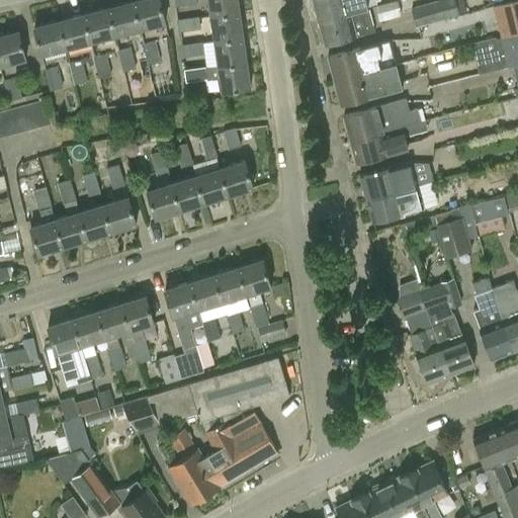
[(158,0),(141,0),(132,3),(139,30),(165,23),(158,0)]
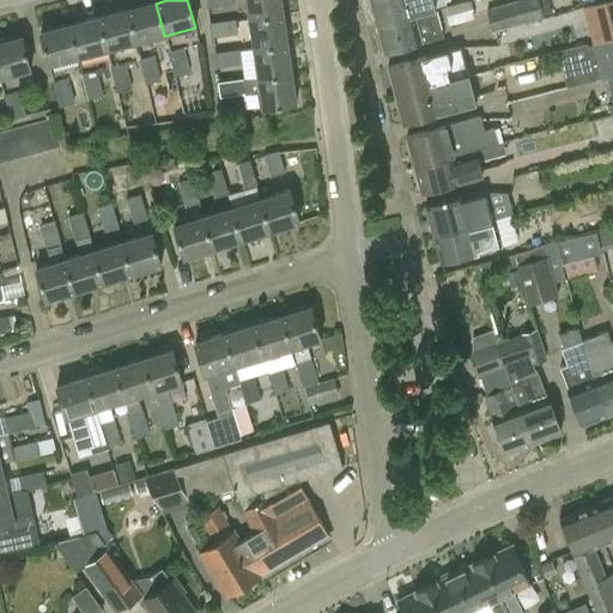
[(246,0),(249,20),(283,16),(280,0),(246,0)]
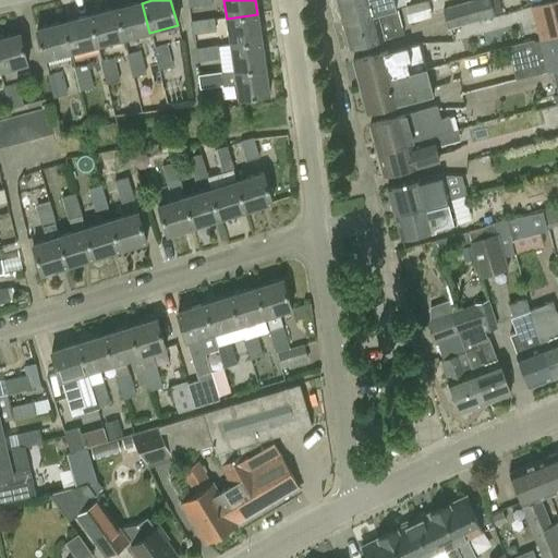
[(336,0),(342,24),(397,9),(393,0),(336,0)]
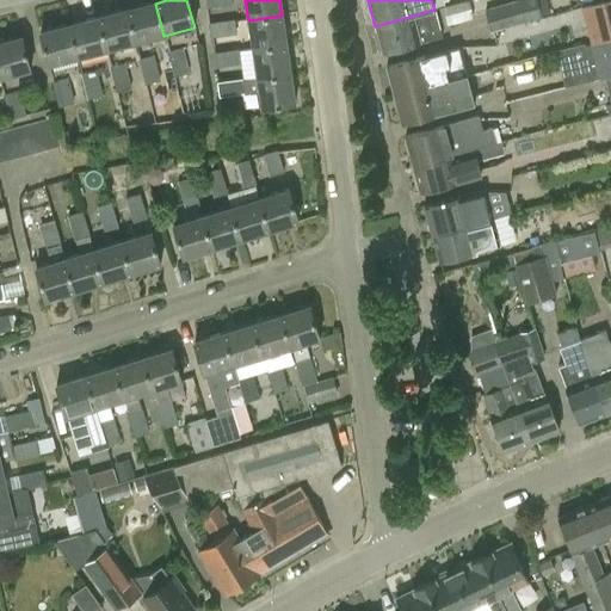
[(532,0),(518,0),(485,10),(492,31),(538,18),(532,0)]
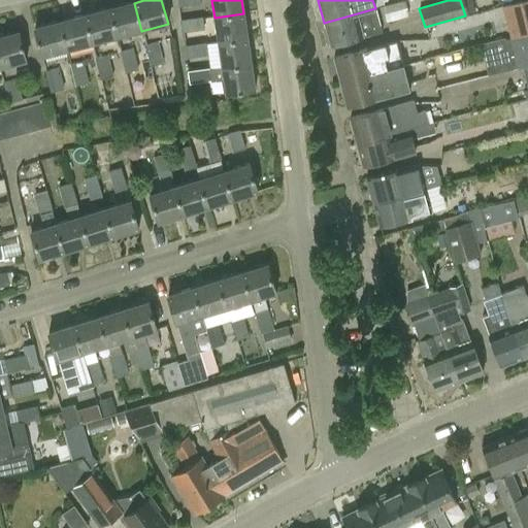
[(509,38),(527,33),(527,0),(524,0),(501,6),(509,38)]
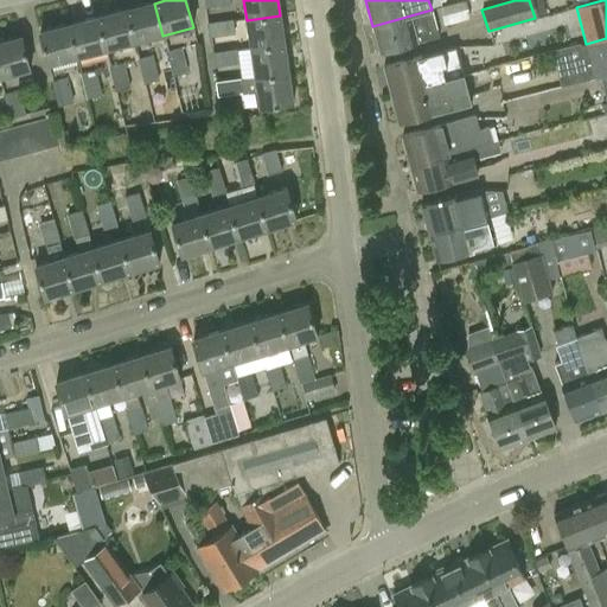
[(471,18),(466,1),(440,8),(445,25),(471,18)]
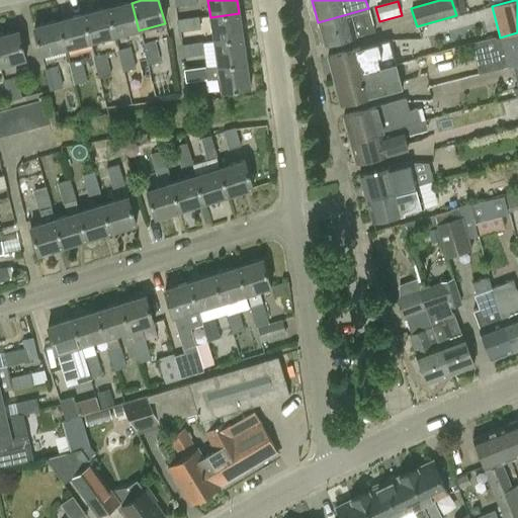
[(114,36),(139,30),(132,3),(107,9),(114,36)]
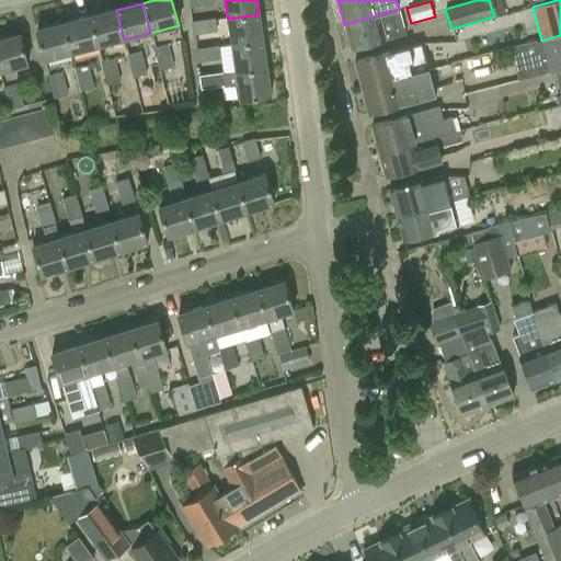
[(405,35),(399,9),(344,24),(351,49),(386,41),(386,39),(405,35)]
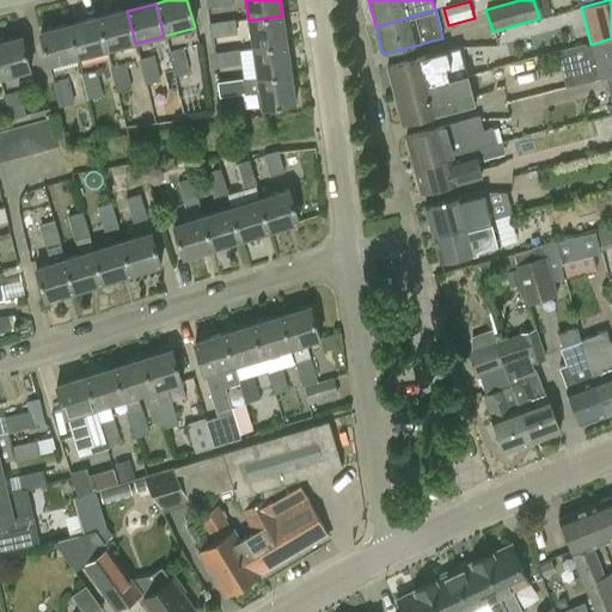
[(106,50),(135,43),(127,11),(98,18),(106,50)]
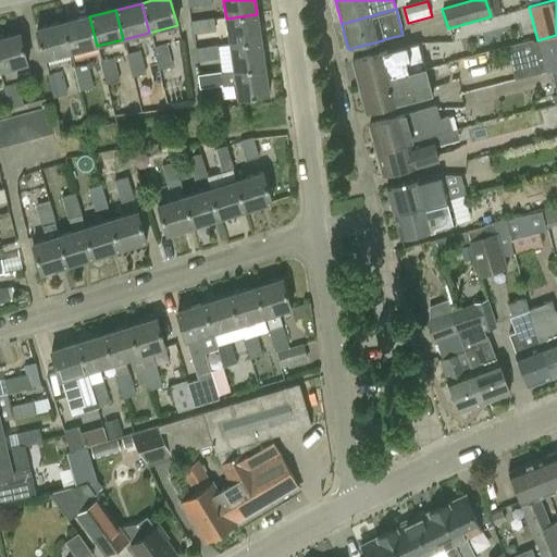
[(226,19),(230,45),(260,40),(257,14),(226,19)]
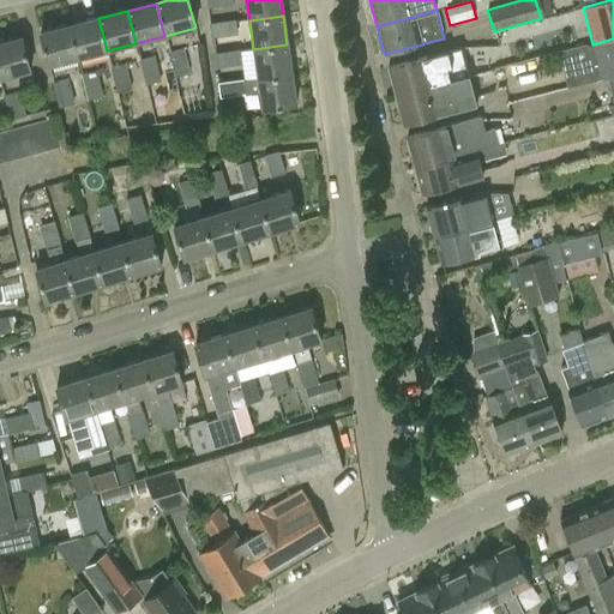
[(78,58),(107,50),(98,18),(70,25),(78,58)]
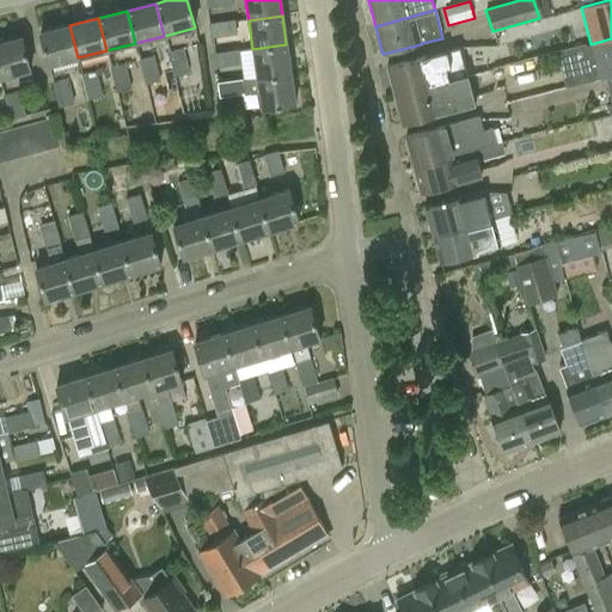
[(208,23),(209,38),(238,35),(236,19),(208,23)]
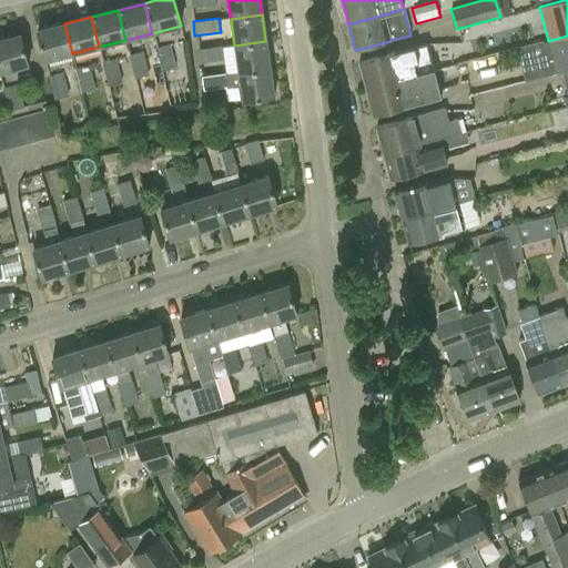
[(43,61),(72,53),(64,23),(36,30),(43,61)]
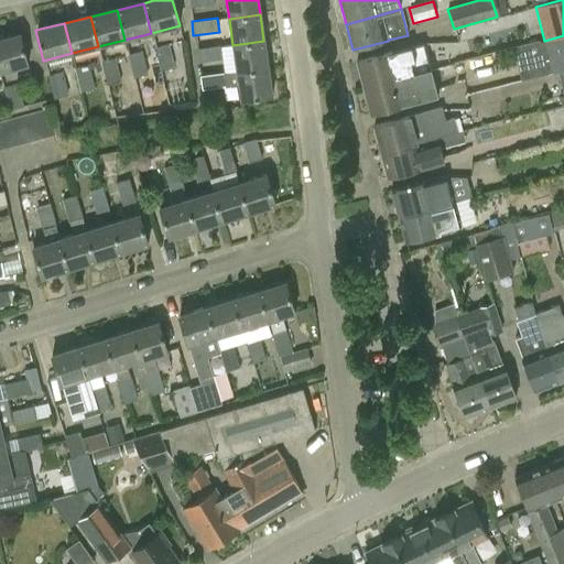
[(19,34),(0,39),(0,72),(26,65),(19,34)]
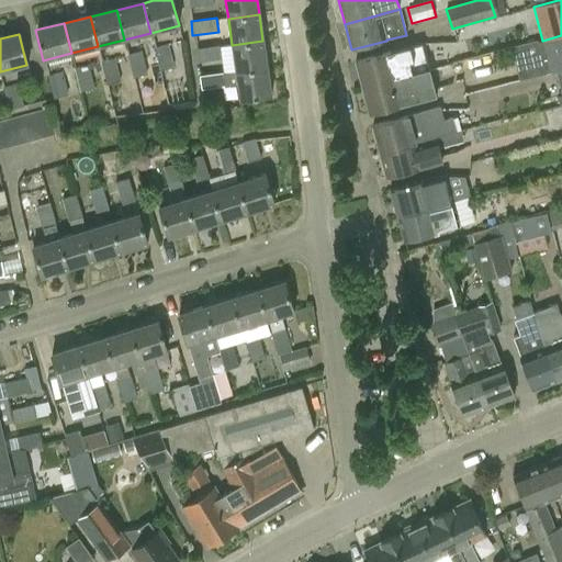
[(546,74),(555,71),(561,69),(561,35),(542,41),(538,42),(546,74)]
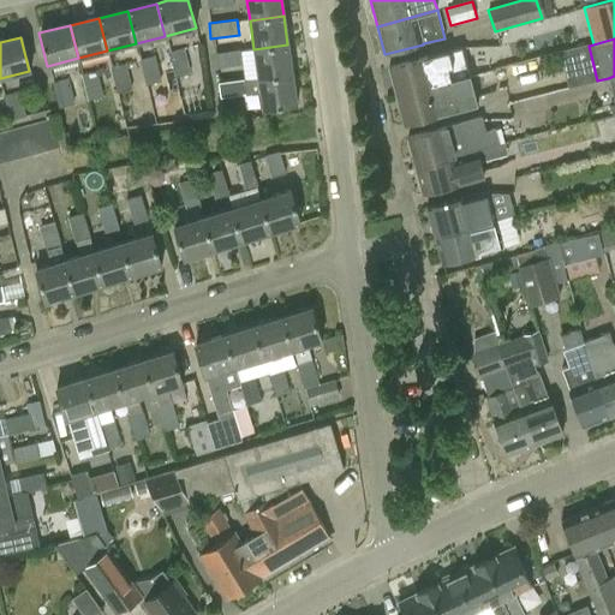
[(254,49),(258,78),(292,73),(287,45),(254,49)]
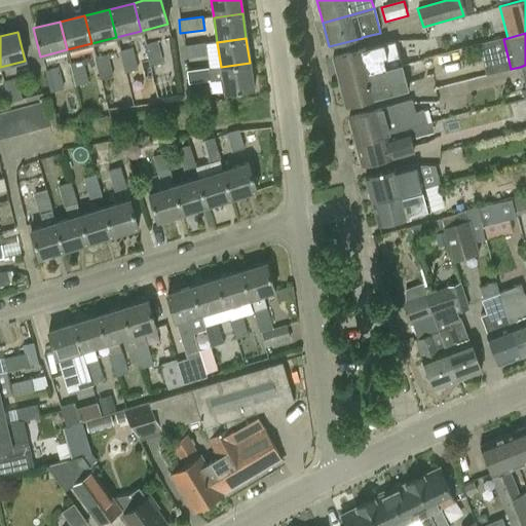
[(144,44),(150,67),(163,64),(157,41),(144,44)]
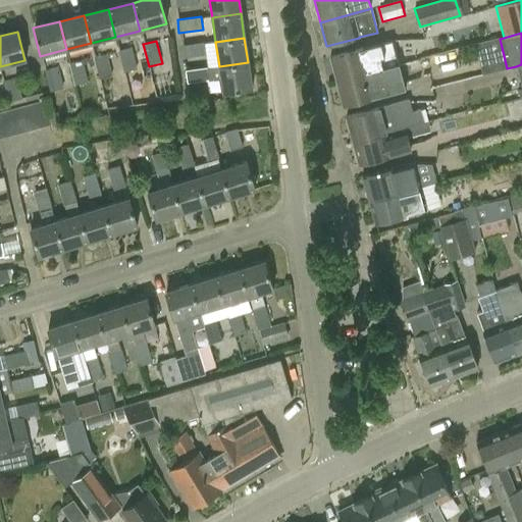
[(206,55),(204,42),(181,45),(184,58),(206,55)]
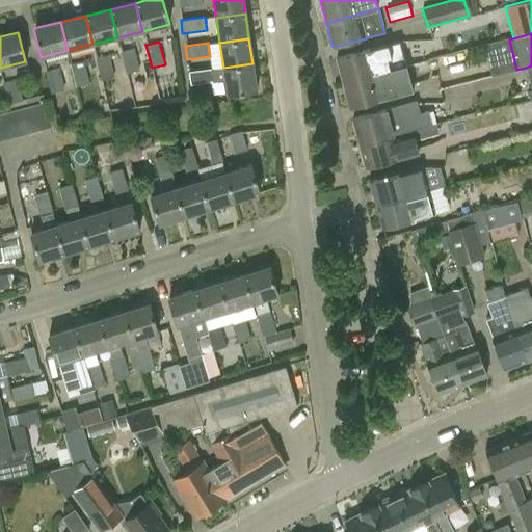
[(336,59),(343,83),(406,65),(400,43),(369,51),(369,50),(336,59)]
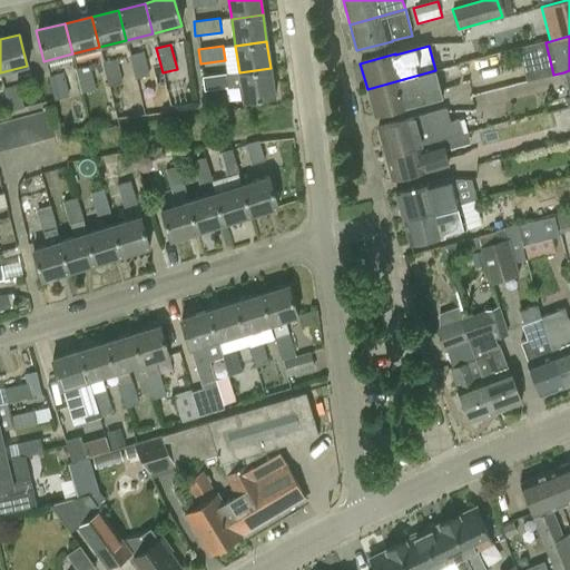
[(129,56),(136,79),(149,76),(143,52),(129,56)]
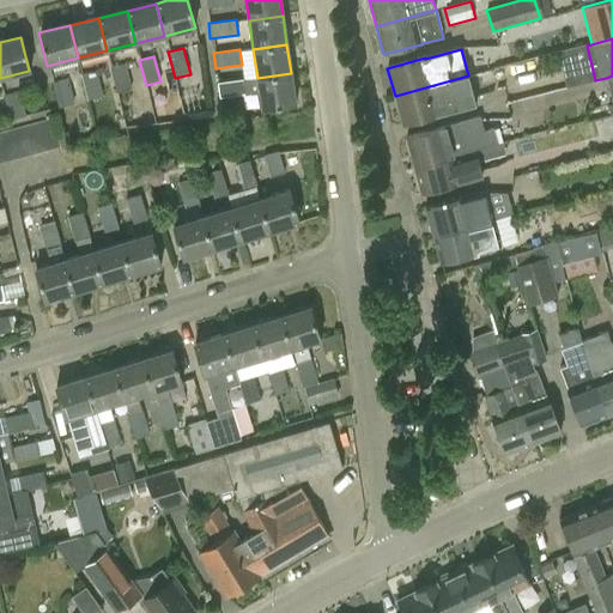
[(110,67),(116,93),(132,89),(126,64),(110,67)]
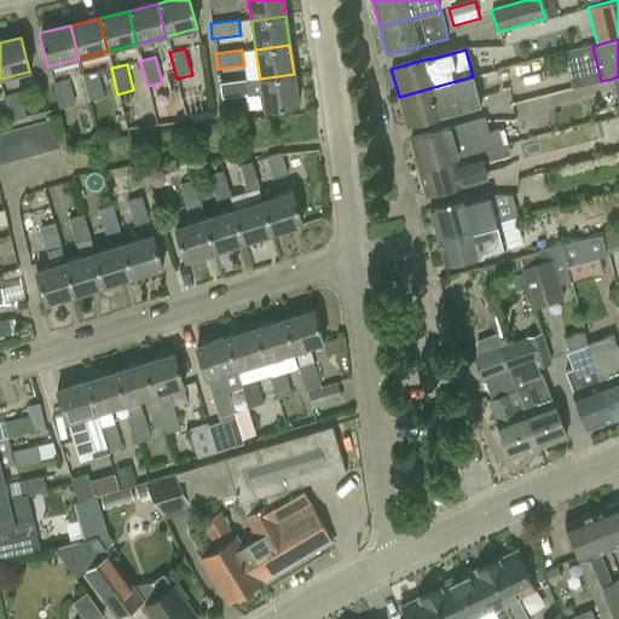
[(82,75),(88,102),(104,98),(98,71),(82,75)]
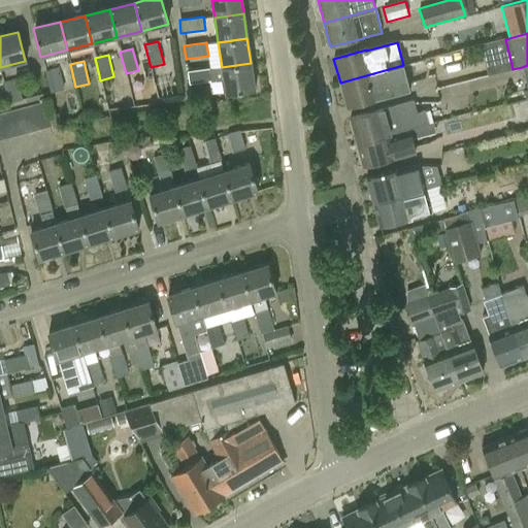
[(210,80),(223,78),(225,95),(255,90),(251,63),(222,67),(209,68),(209,67),(188,70),(190,85),(211,81),(210,80)]
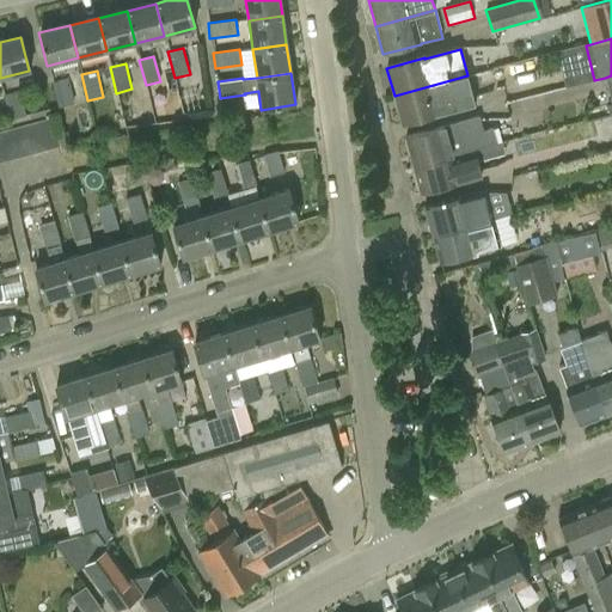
[(439,112),(460,108),(476,103),(467,75),(395,96),(402,123),(440,114),(439,112)]
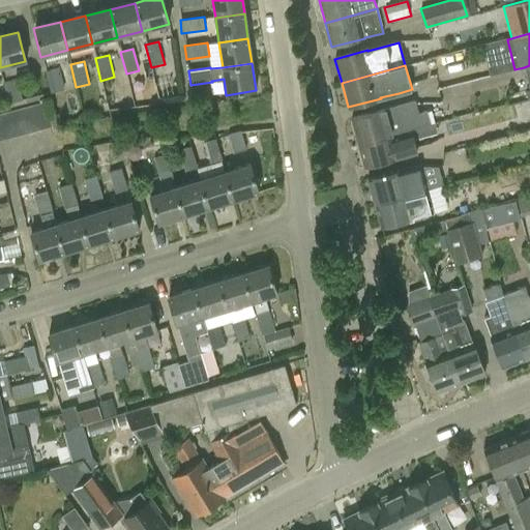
[(511,105),(525,100),(529,99),(529,65),(524,67),(529,91),(509,96),(511,105)]
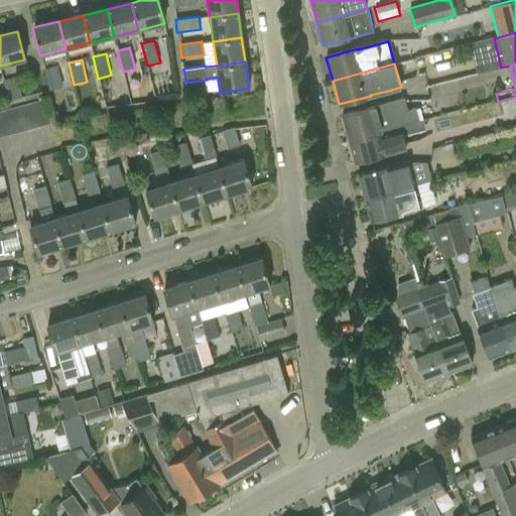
[(50,92),(63,88),(57,66),(44,69),(50,92)]
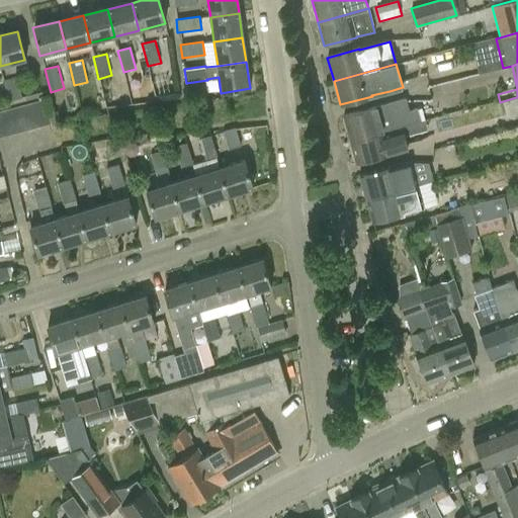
[(8,102),(21,98),(15,77),(2,80),(8,102)]
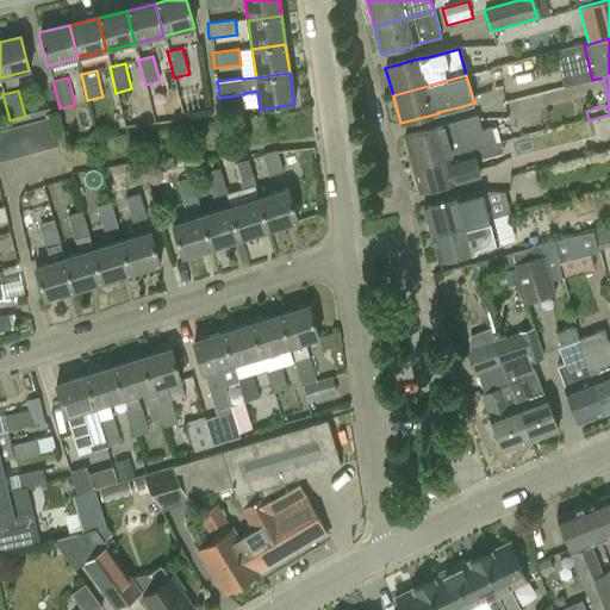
[(404,137),(412,166),(473,149),(473,148),(496,142),(491,128),(480,130),(477,118),(404,137)]
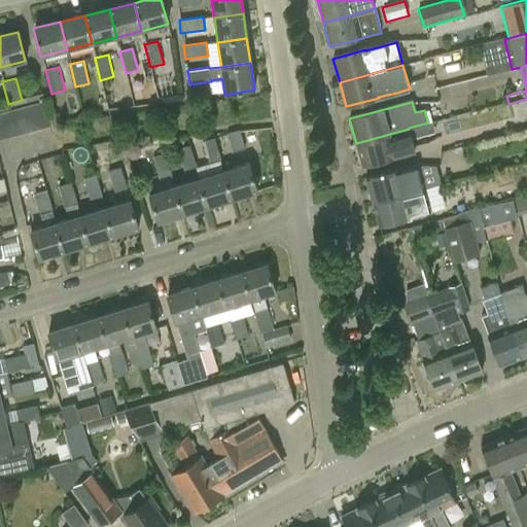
[(43,103),(33,106),(39,130),(49,127),(43,103)]
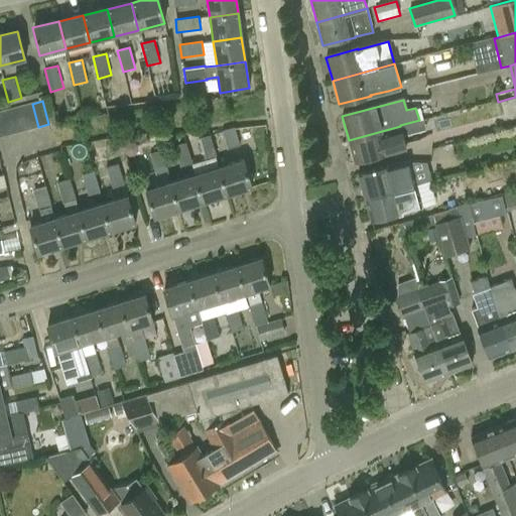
[(32,104),(22,107),(28,130),(38,127),(32,104)]
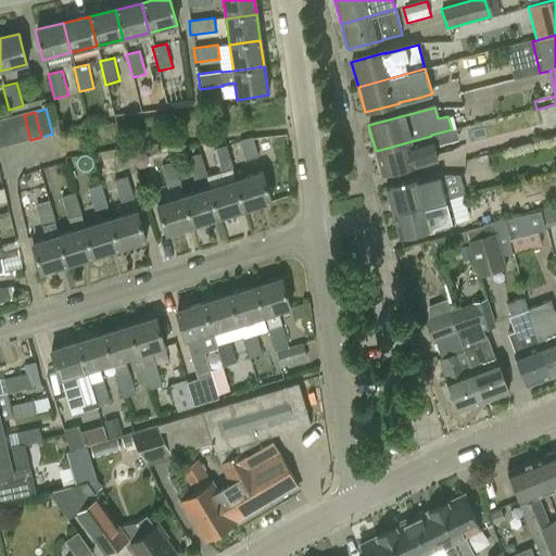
[(24,115),(12,118),(19,143),(30,140),(24,115)]
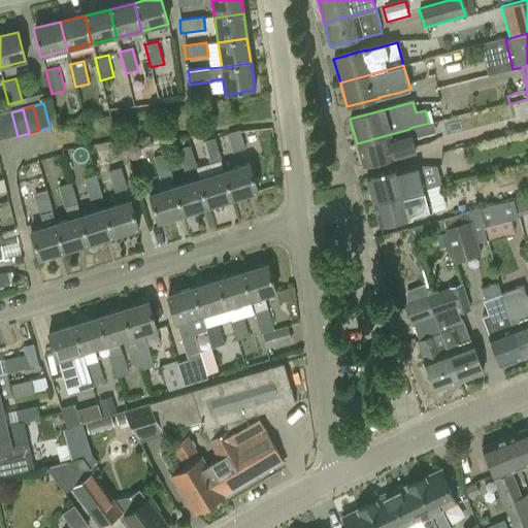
[(11,112),(0,114),(0,119),(5,139),(18,136),(11,112)]
